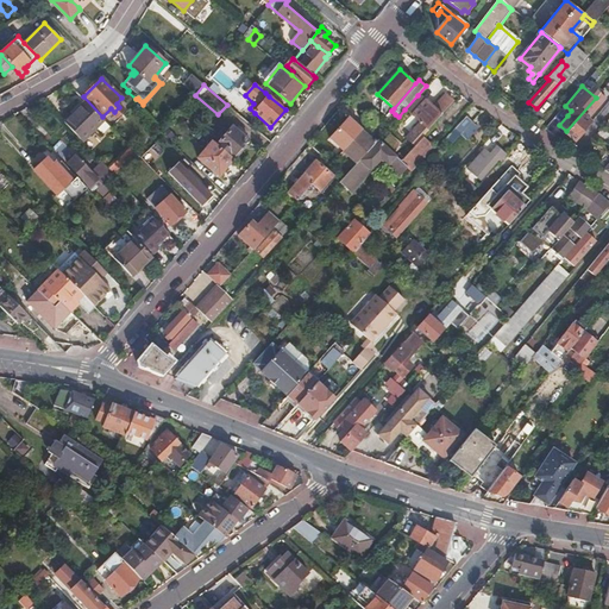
[(566,131),(565,133),(575,142),(590,123),(586,119),(604,98),(600,93),(596,98),(566,131)]
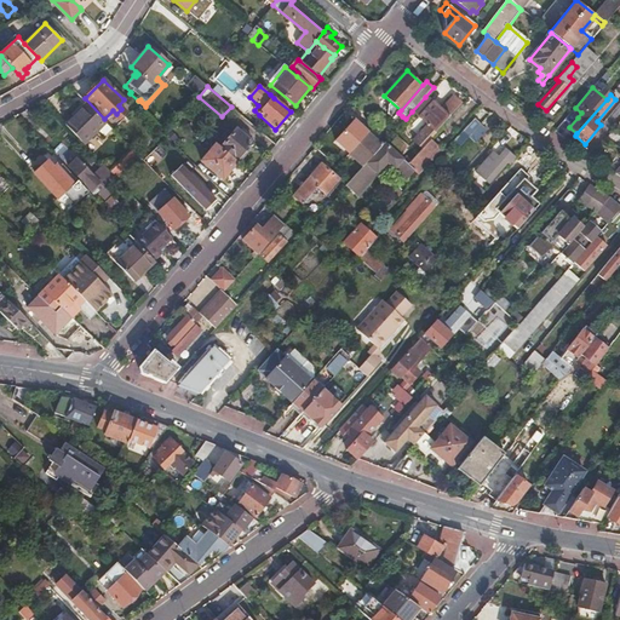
[(441,110),(432,103),(419,118),(426,125),(412,141),(419,148),(460,104),(452,97),(441,110)]
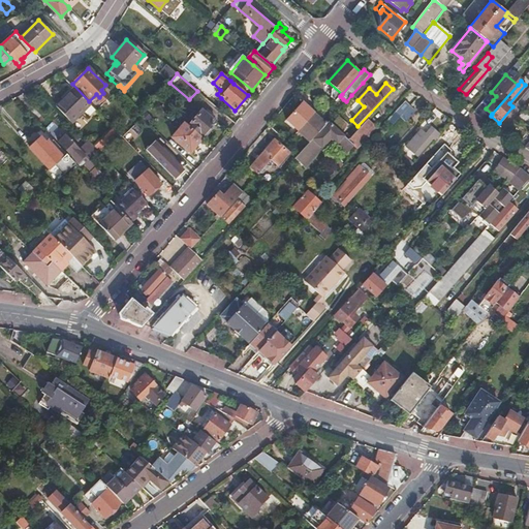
[(369,88),(363,83),(351,95),(358,100),(369,88)]
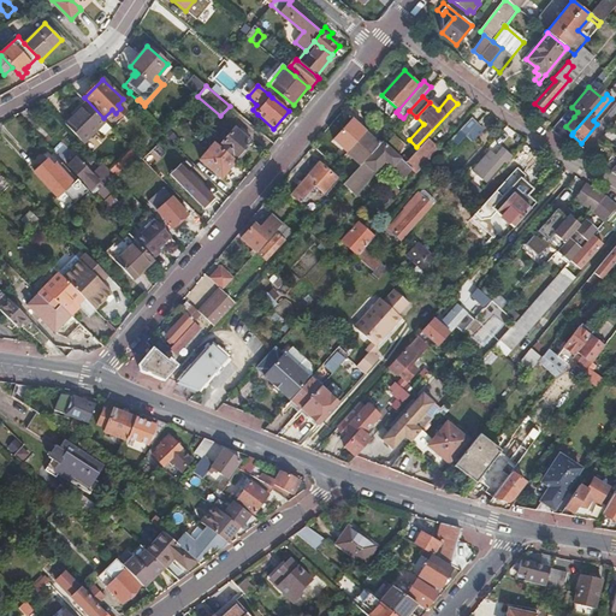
[(105,120),(86,101),(75,112),(64,123),(82,142),(105,120)]
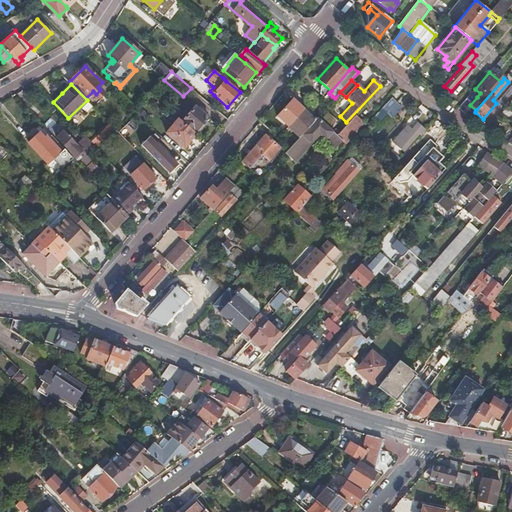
[(475,89),(472,92),(477,97),(480,93),(475,89)]
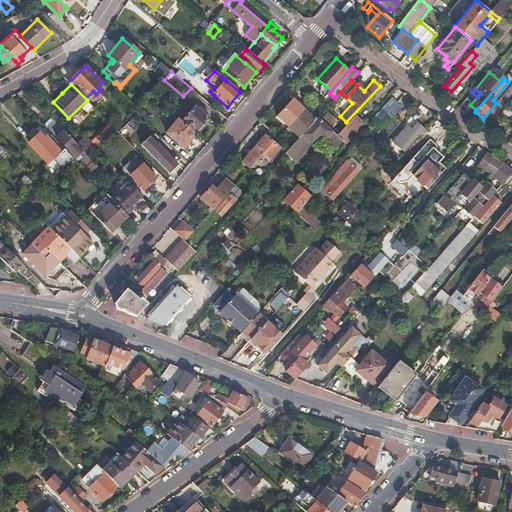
[(344,98),(338,106),(345,110),(350,102),(344,98)]
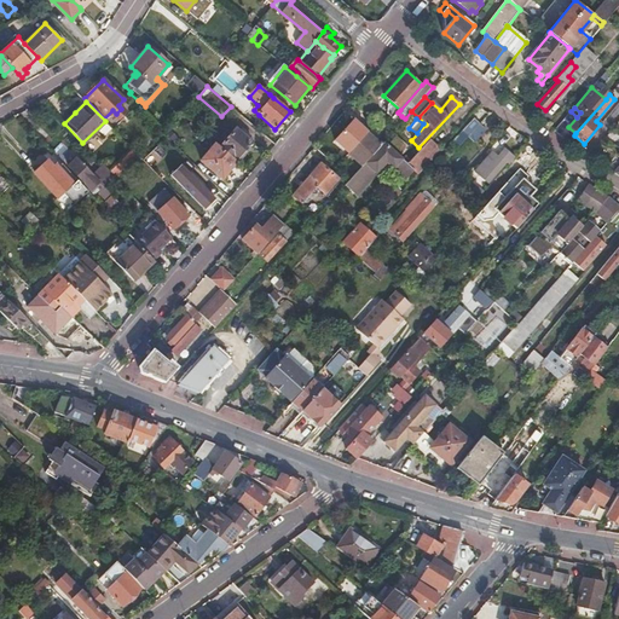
[(469,137),(479,125),(473,119),(462,131),(469,137)]
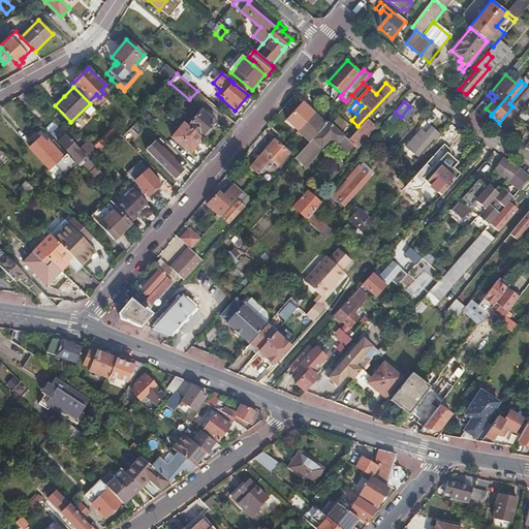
[(415,112),(409,106),(401,117),(406,122),(415,112)]
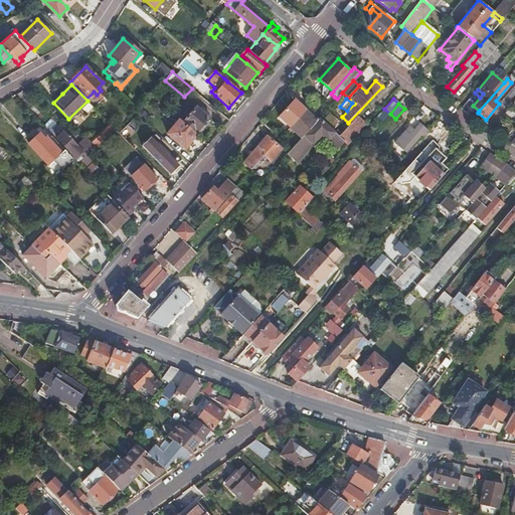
[(290,128),(290,127),(298,118),(285,106),(276,116),(290,128)]
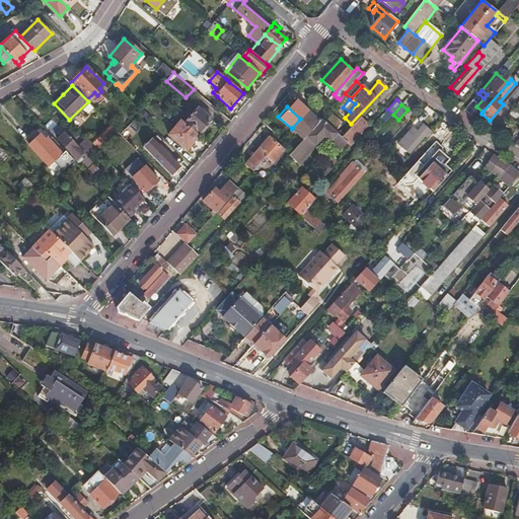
[(181,122),(169,136),(187,150),(213,121),(199,109),(186,125),(181,122)]
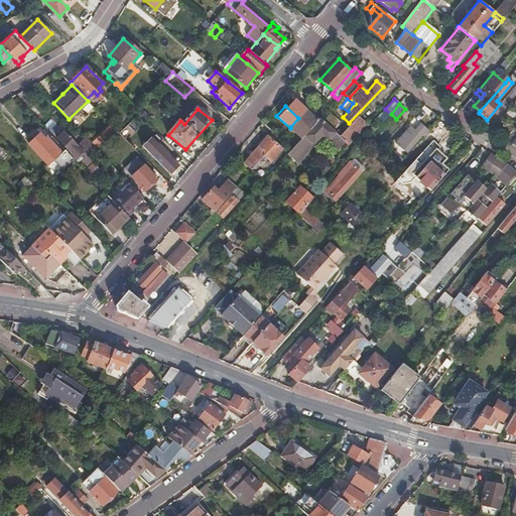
[(290,127),(301,137),(312,127),(317,120),(312,115),(306,110),(298,118),(290,127)]
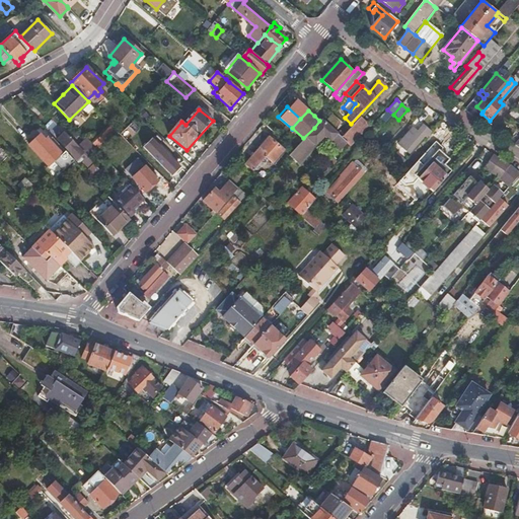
[(340,124),(330,116),(326,121),(336,129),(340,124)]
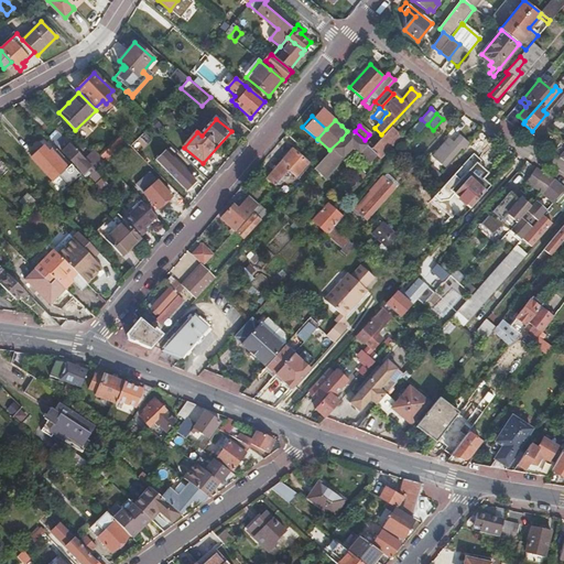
[(376,155),(380,159),(398,139),(388,130),(372,149),(371,150),(350,132),(343,140),(342,139),(329,150),(320,162),(313,170),(324,179),(351,148),(369,163),(376,155)]
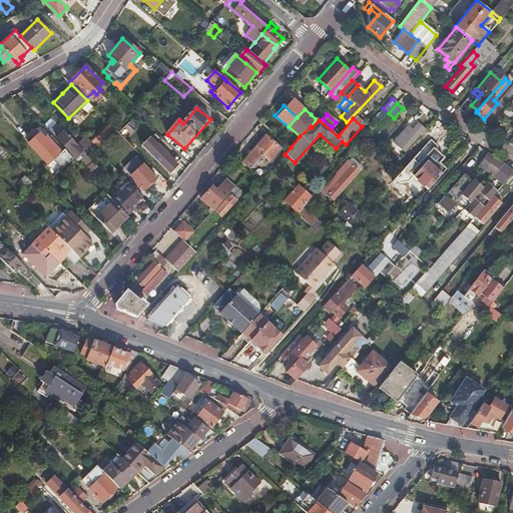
[(118,132),(126,140),(139,128),(130,120),(118,132)]
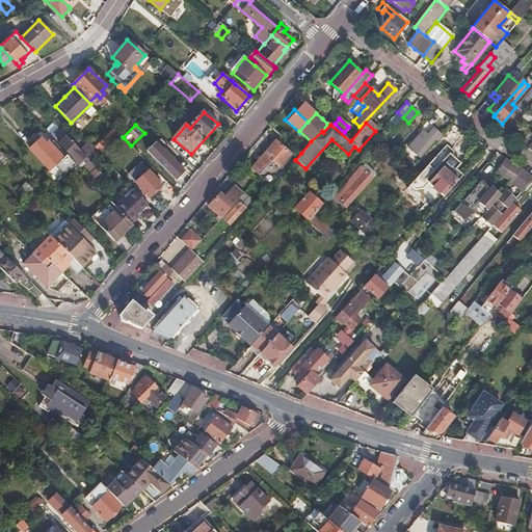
[(437,140),(443,135),(440,132),(433,128),(427,134),(423,131),(408,147),(413,151),(419,156),(434,138),(437,140)]
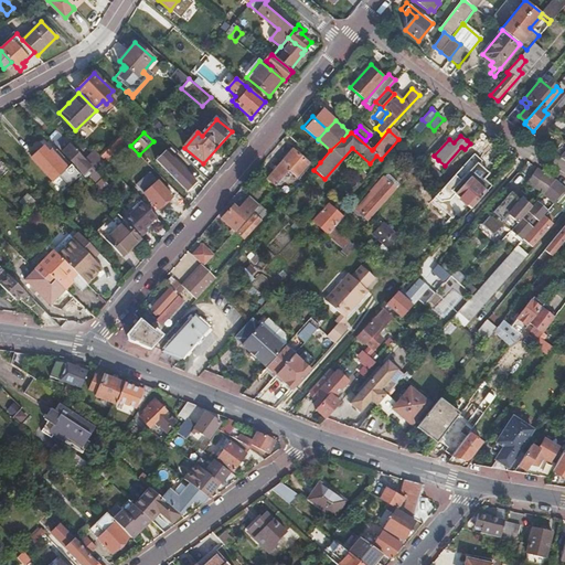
[(110,188),(95,172),(94,171),(87,163),(70,146),(62,153),(78,169),(81,167),(96,182),(93,185),(103,195),(110,188)]
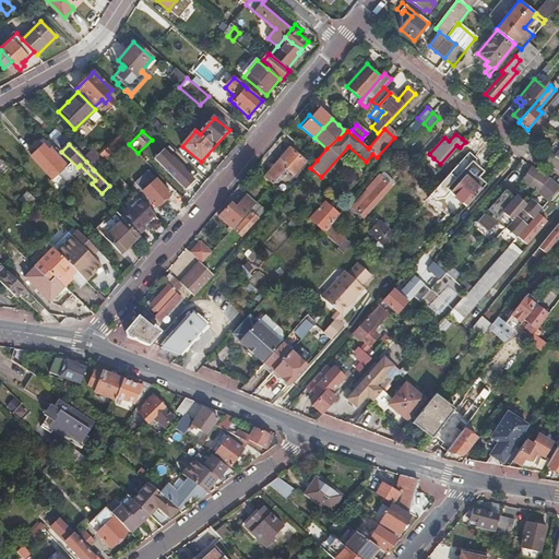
[(79,173),(70,164),(64,168),(44,145),(31,156),(52,180),(59,174),(68,183),(79,173)]
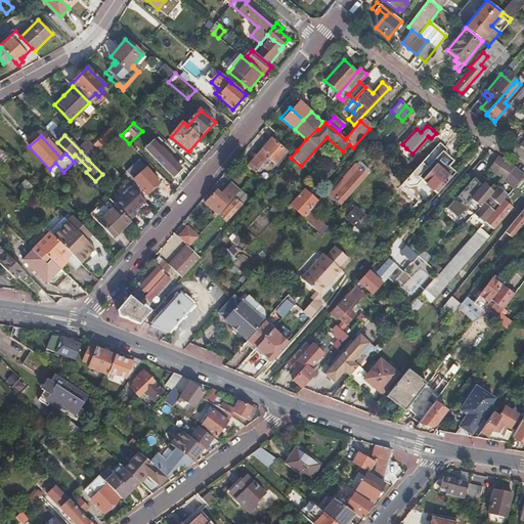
[(271,139),(248,166),(256,173),(262,167),(264,168),(267,165),(264,163),(269,159),(276,164),(287,151),(271,139)]
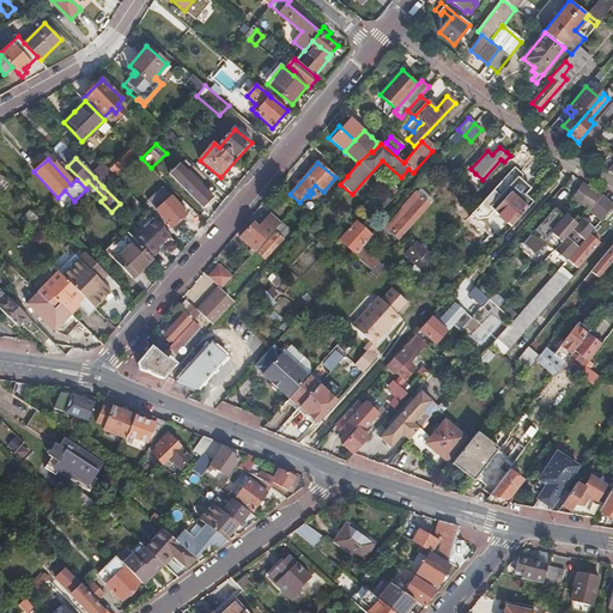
[(95,177),(102,186),(110,176),(103,169),(95,177)]
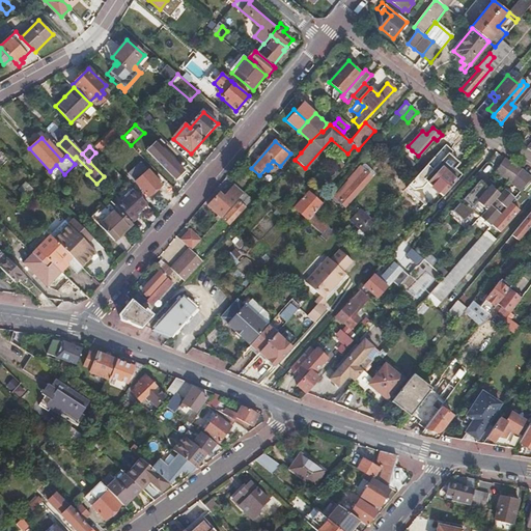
[(146,162),(163,178),(173,168),(151,147),(144,154),(149,159),(146,162)]
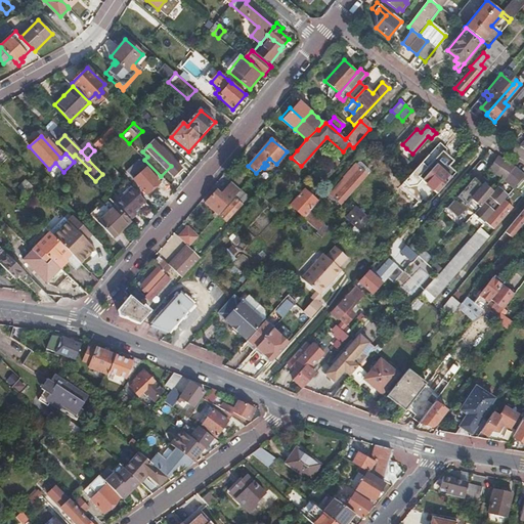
[(183,169),(188,163),(178,154),(173,159),(183,169)]
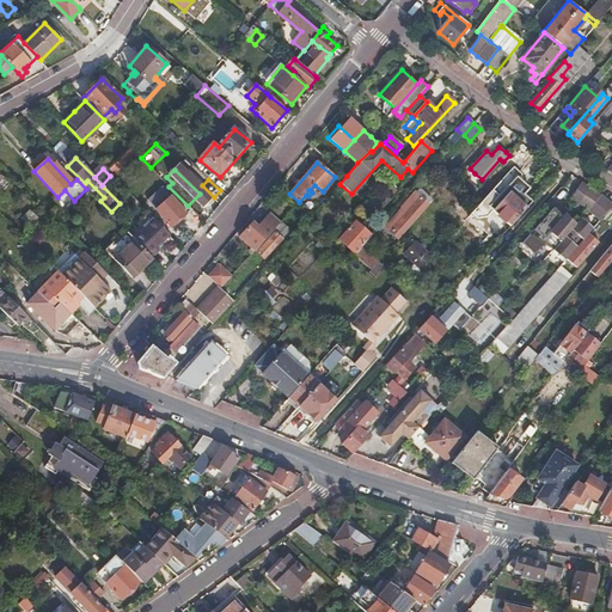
[(379,185),(380,187),(391,196),(397,190),(387,182),(386,184),(383,181),(379,185)]
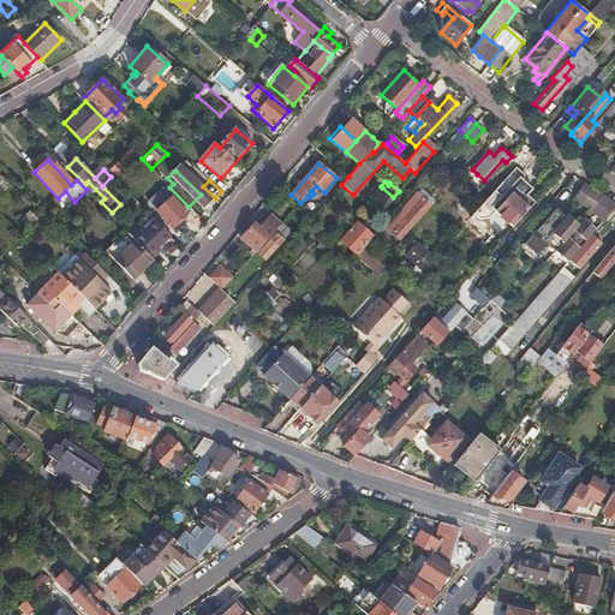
[(505,216),(514,225),(530,207),(512,191),(501,181),(485,199),(491,206),(496,209),(505,216)]
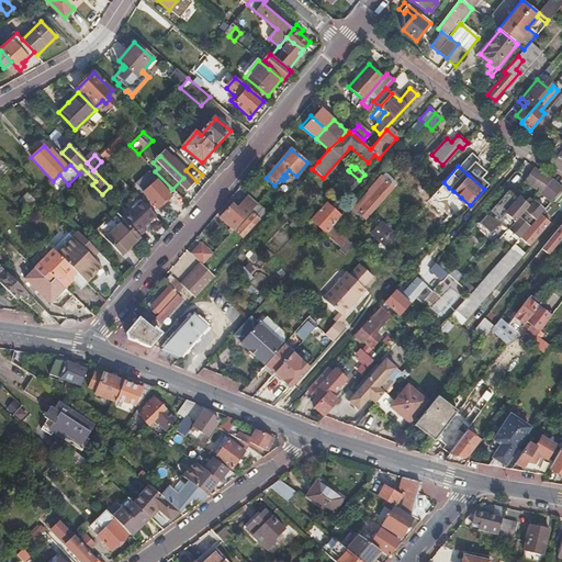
[(540,171),(534,166),(524,181),(530,187),(540,171)]
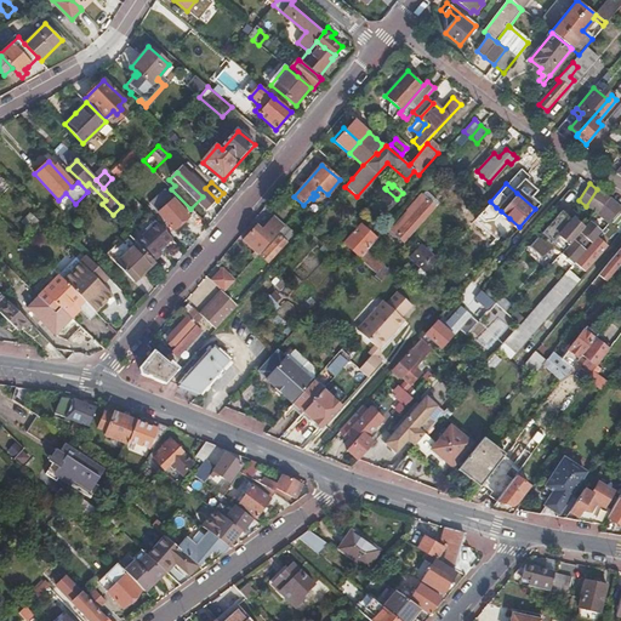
[(597,189),(586,206),(596,214),(609,198),(599,191),(597,189)]
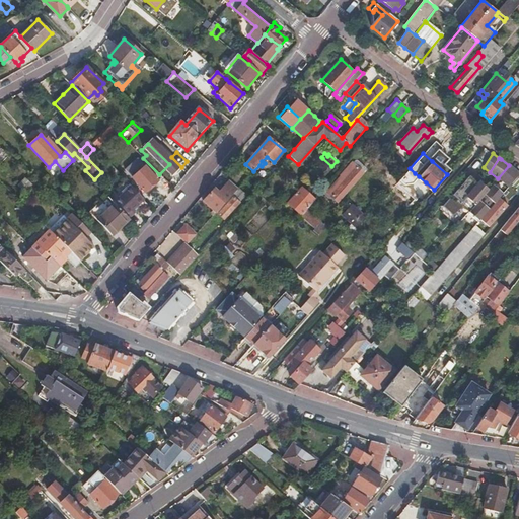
[(158,182),(139,161),(126,172),(145,194),(158,182)]
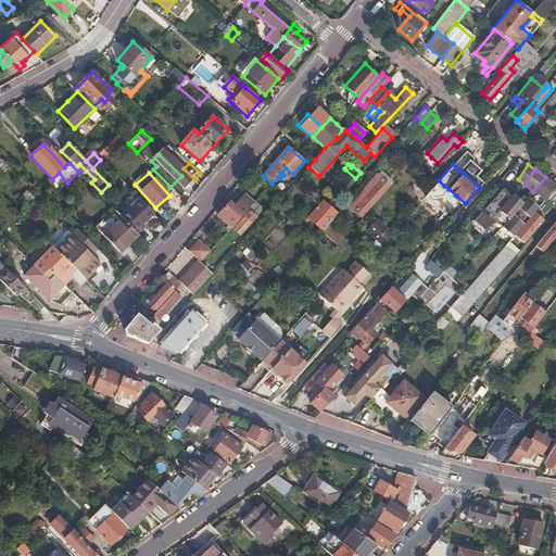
[(545,177),(533,191),(538,196),(550,181),(548,180),(545,177)]
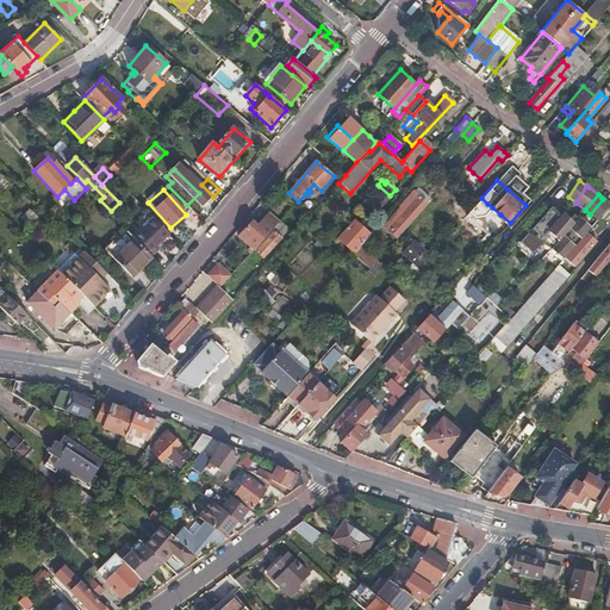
[(408,211),(403,207),(393,218),(397,222),(388,231),(396,237),(425,203),(419,198),(415,203),(408,211)]
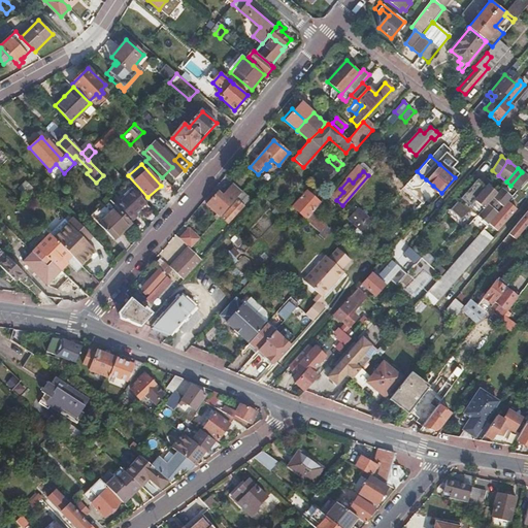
[(348,178),(349,179),(353,183),(359,175),(355,171),(348,178)]
